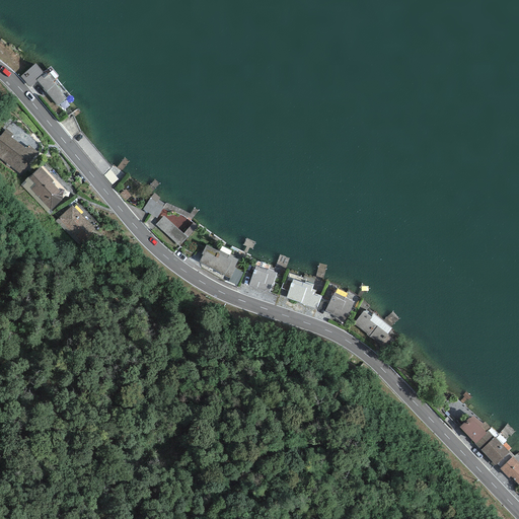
[(57,106),(70,95),(56,80),(58,76),(51,67),(45,71),(42,72),(35,64),(20,76),(29,87),(36,82),(57,106)]
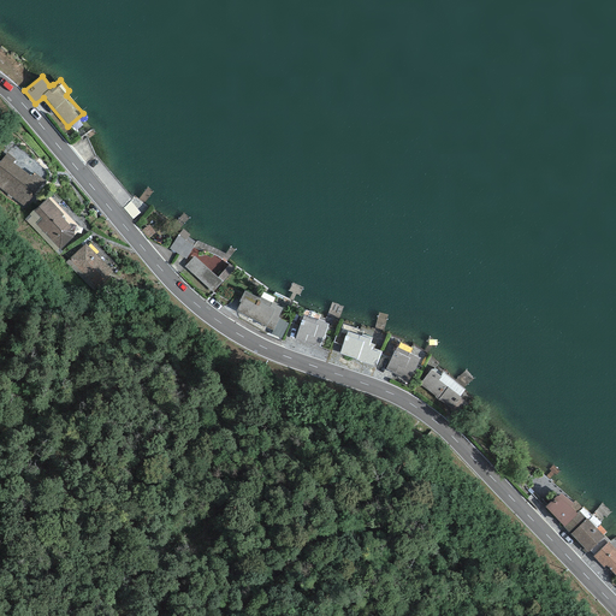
[(0,189),(24,207),(45,181),(33,172),(30,176),(13,163),(16,160),(6,153),(0,161),(0,189)]
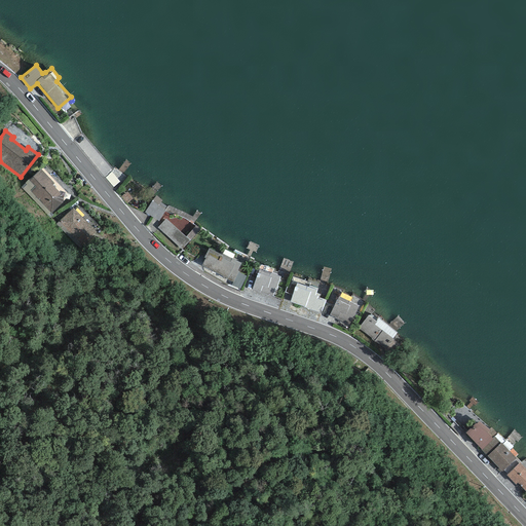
[(30,191),(51,214),(62,204),(63,198),(63,197),(52,185),(53,183),(40,170),(29,180),(34,186),(30,191)]
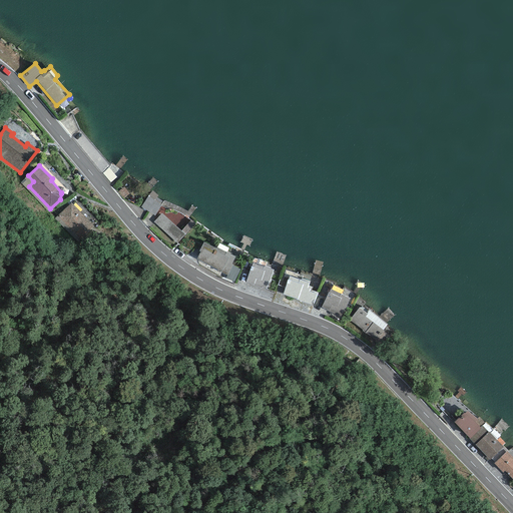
[(49,212),(52,209),(50,208),(29,186),(33,181),(28,175),(27,175),(20,182),(49,212)]
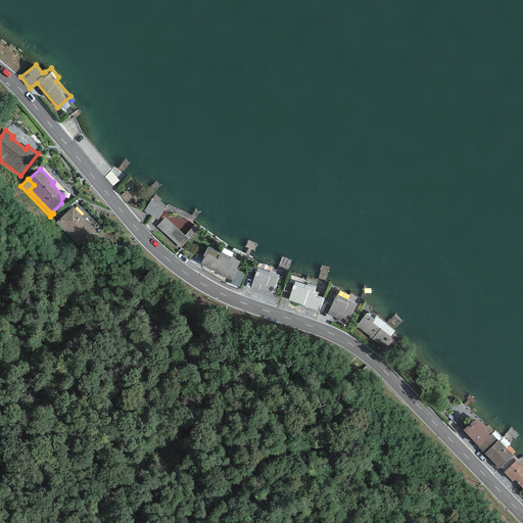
[(151,197),(144,208),(157,218),(165,206),(151,197)]
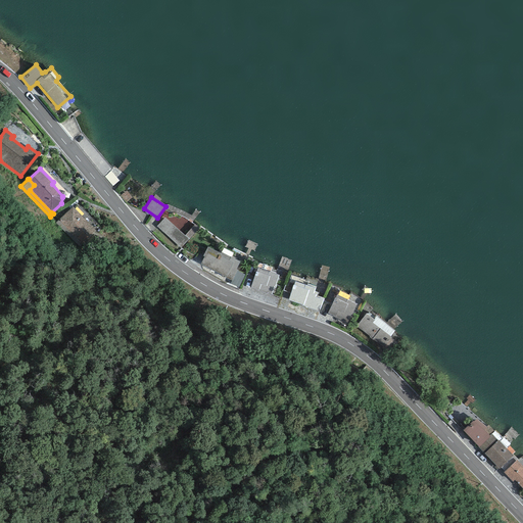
[(96,232),(73,206),(55,223),(80,247),(96,232)]
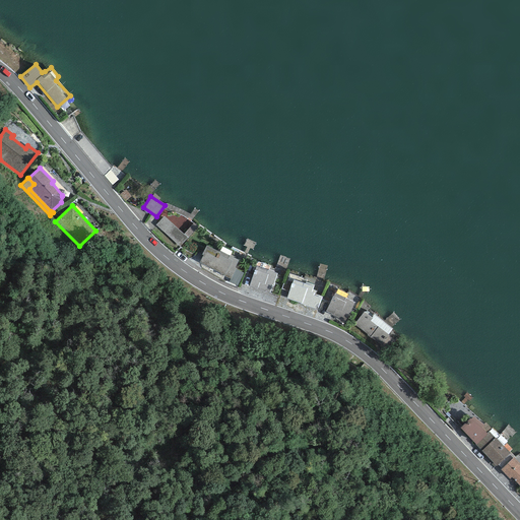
[(187,238),(164,216),(155,225),(179,247),(187,238)]
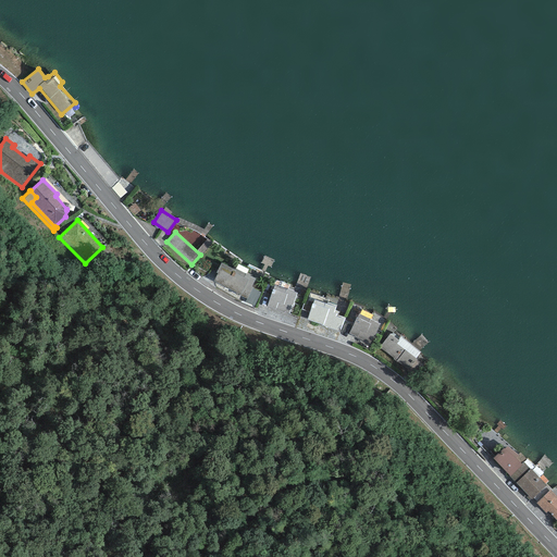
[(256,279),(222,263),(213,281),(246,299),(251,287),(256,279)]
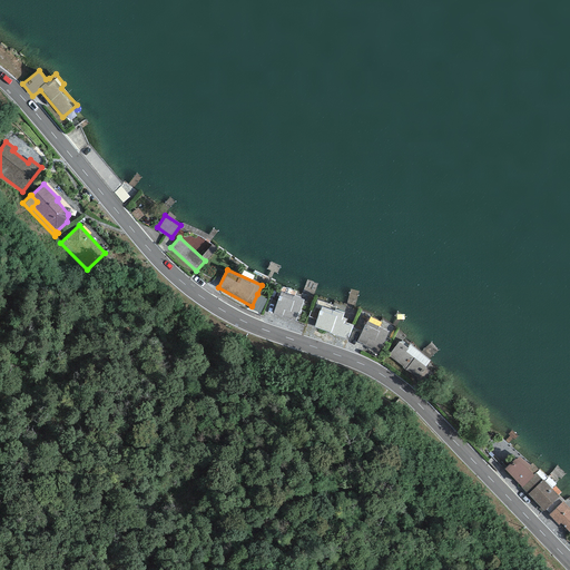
[(304,300),(281,292),(273,313),(295,321),(298,314),(298,315),(304,300)]
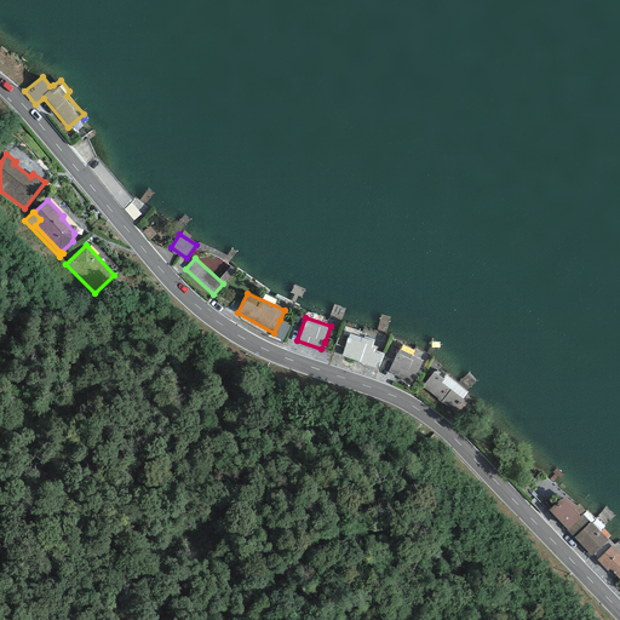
[(271,337),(283,342),(292,323),(280,320),(274,333),(271,337)]
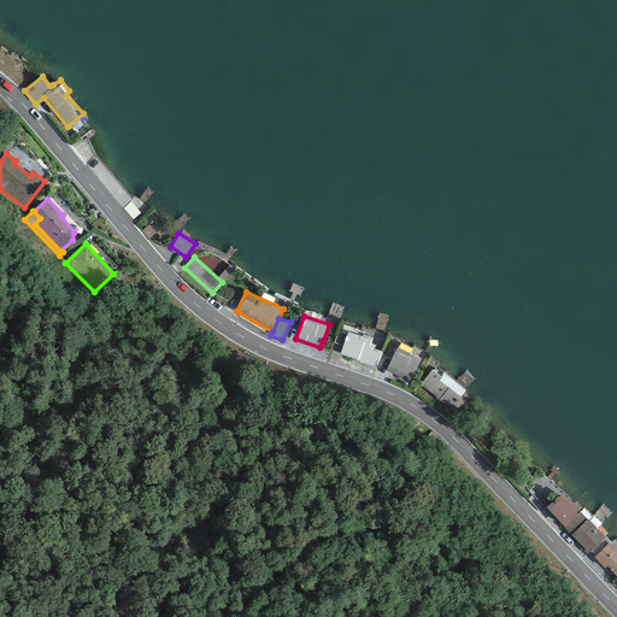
[(346,336),(340,354),(376,368),(382,352),(375,350),(376,346),(371,345),(372,340),(348,333),(347,336),(346,336)]
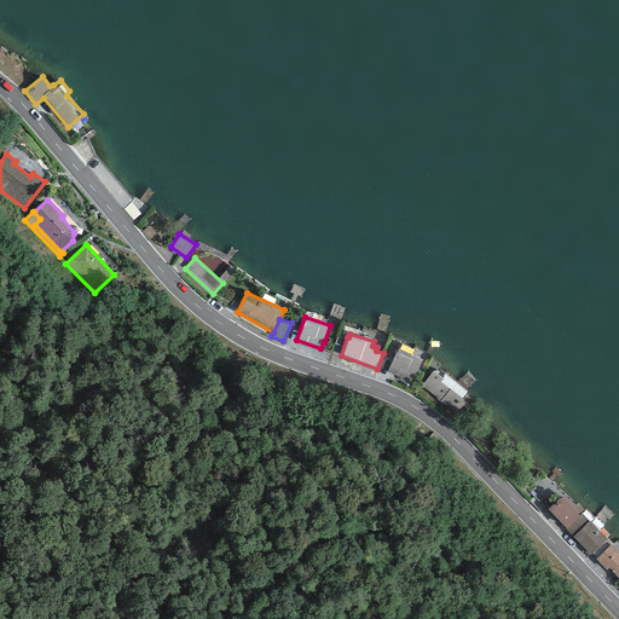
[(422,360),(399,348),(387,371),(410,383),(422,360)]
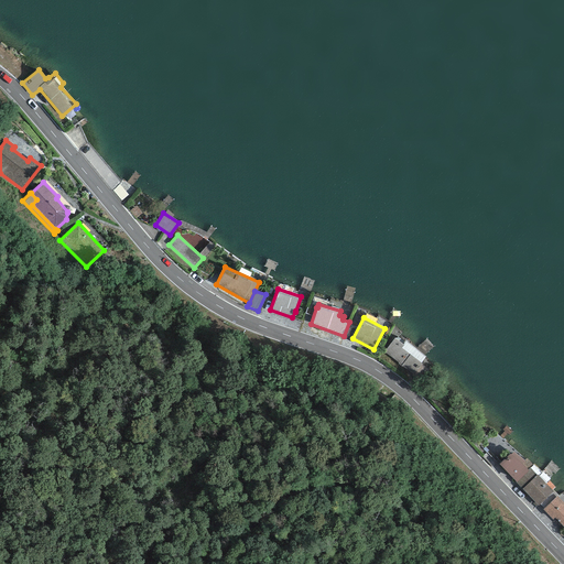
[(403,345),(394,338),(384,351),(412,375),(422,364),(421,362),(402,348),(404,345),(403,345)]
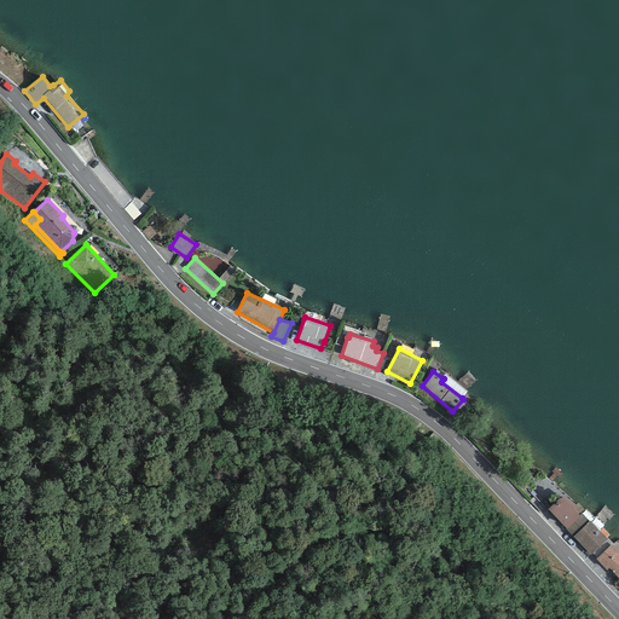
[(462,398),(467,392),(446,375),(443,379),(444,379),(441,382),(462,398)]
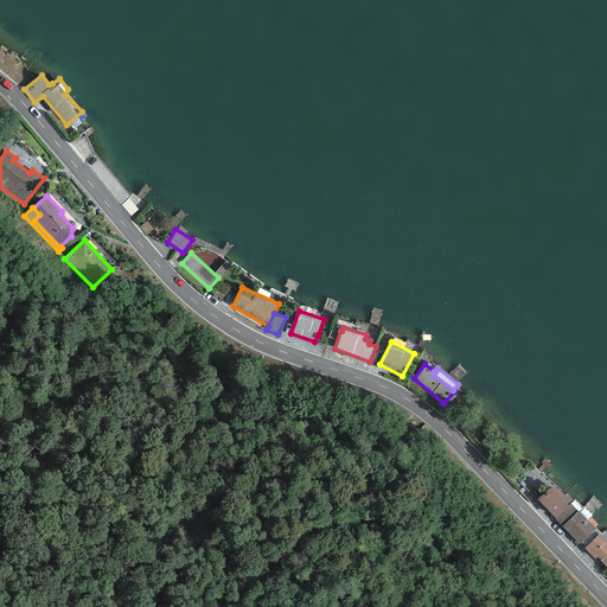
[(555,519),(569,508),(568,506),(570,504),(574,500),(567,493),(564,496),(553,487),(550,490),(549,489),(537,499),(555,519)]
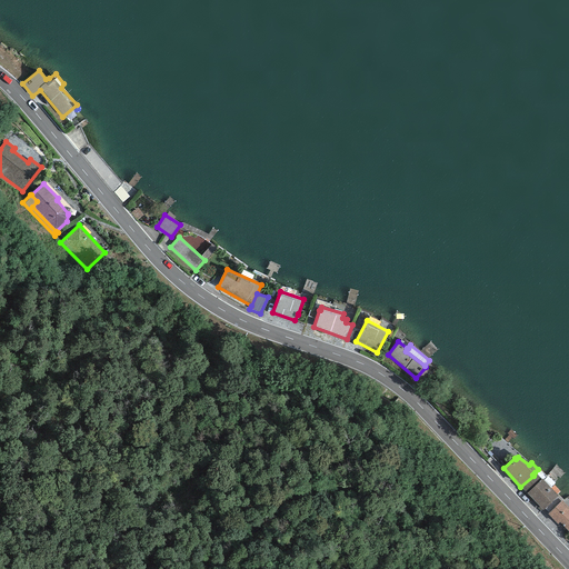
[(542,510),(558,496),(557,495),(551,488),(542,479),(541,480),(535,472),(532,475),(533,476),(520,487),(542,510)]
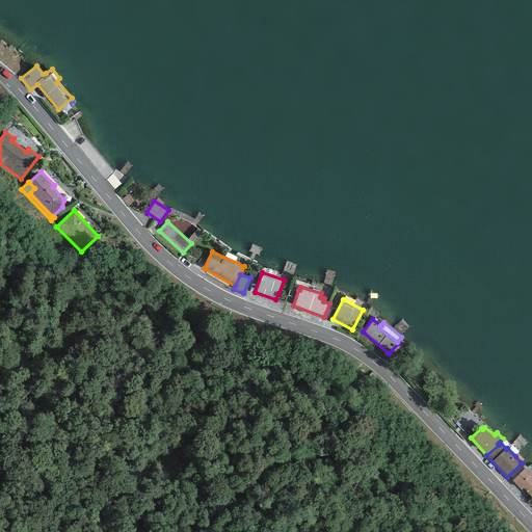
[(521,462),(524,459),(519,454),(515,456),(521,462)]
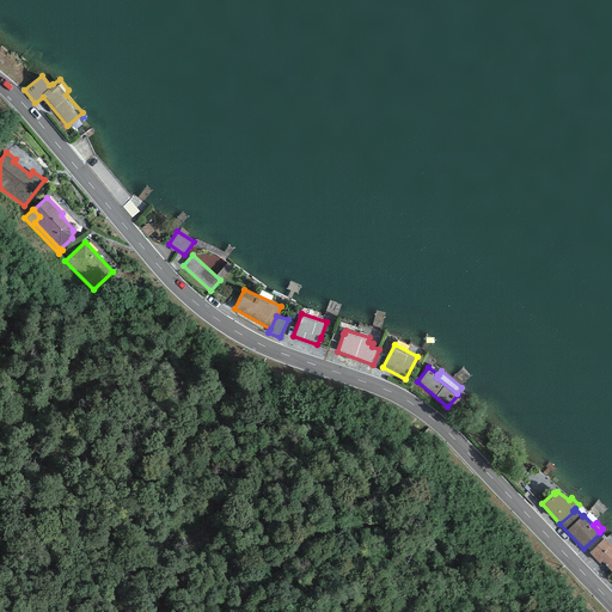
[(611,573),(611,546),(605,538),(589,552),(600,564),(603,562),(611,573)]
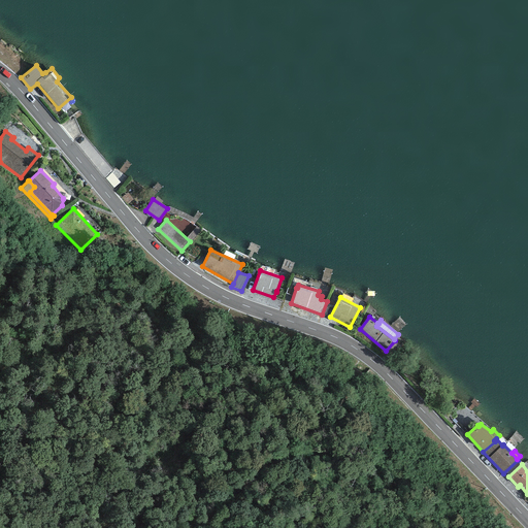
All buildings are outlined.
